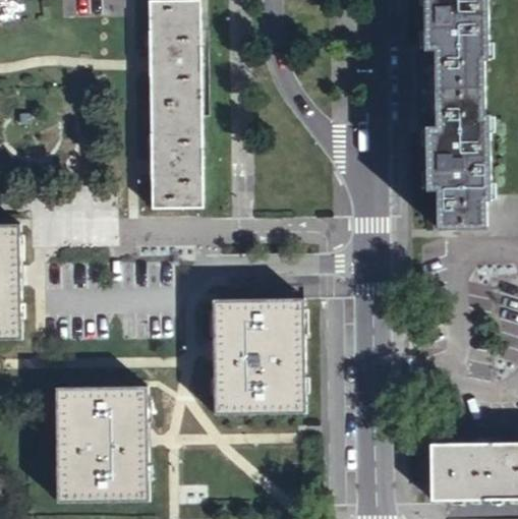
[(437,190),(438,229),(486,228),(486,203),(491,202),(491,115),(484,115),(484,62),(488,61),(487,0),(423,0),(424,11),(416,12),(418,166),(426,166),(427,189),(437,190)]
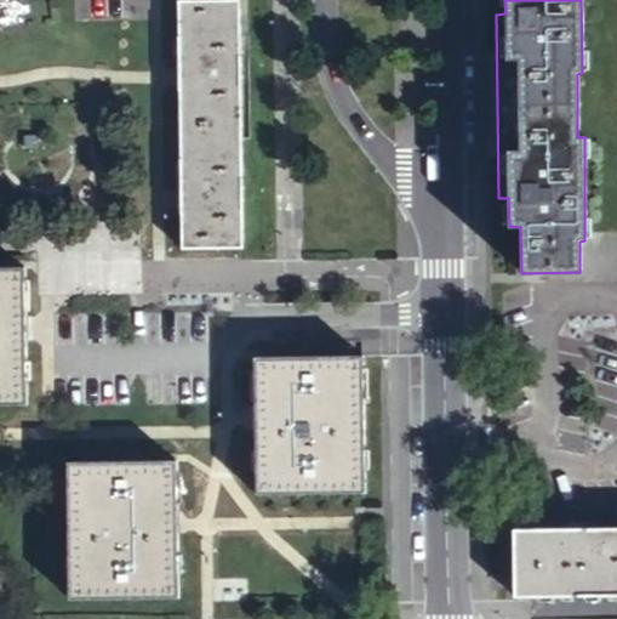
[(239,248),(235,3),(176,4),(180,249),(239,248)]
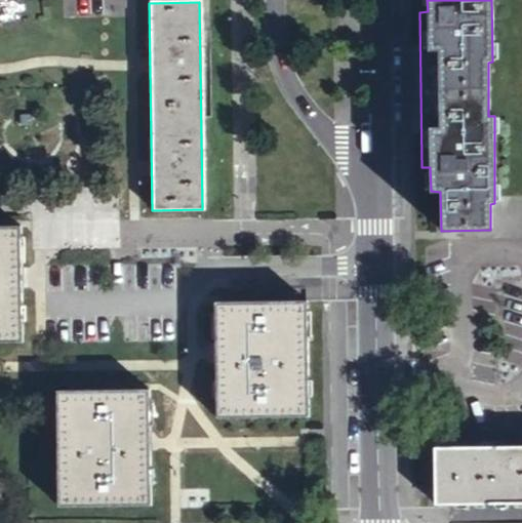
[(0,342),(17,342),(16,227),(0,227),(0,342)]
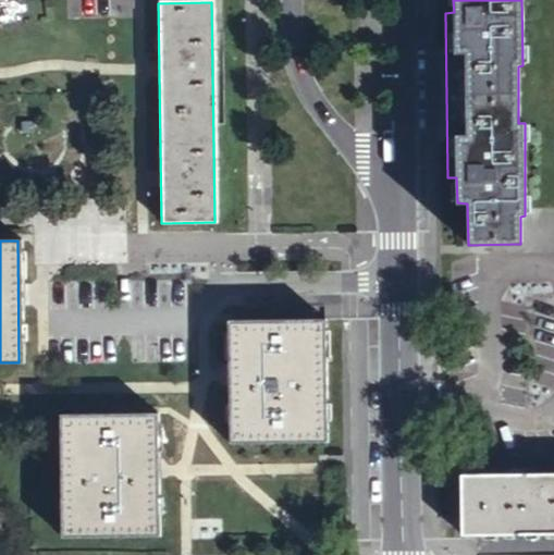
[(229,442),(325,440),(323,319),(228,321),(229,442)]
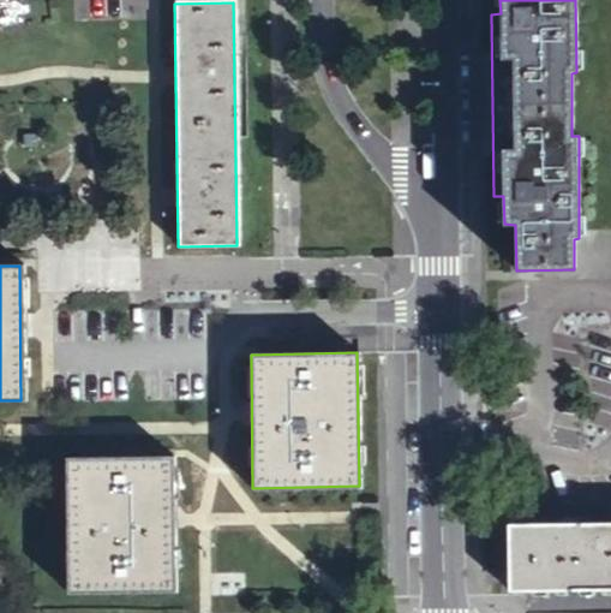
[(69,591),(175,590),(174,457),(66,459),(69,591)]
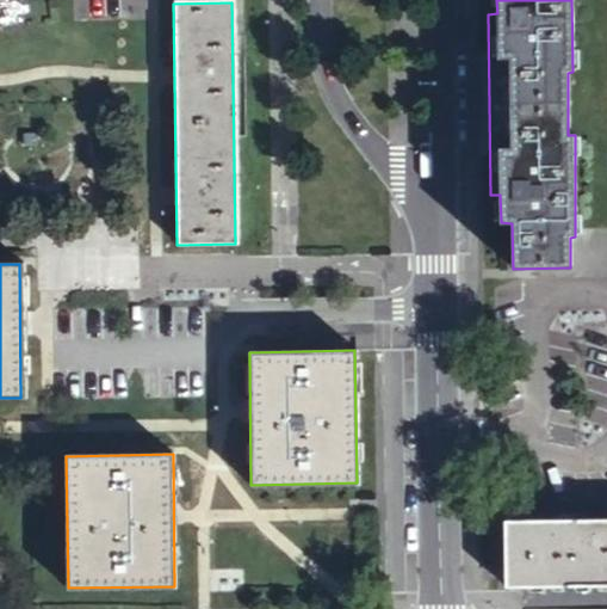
[(508,589),(606,588),(606,523),(507,524),(508,589)]
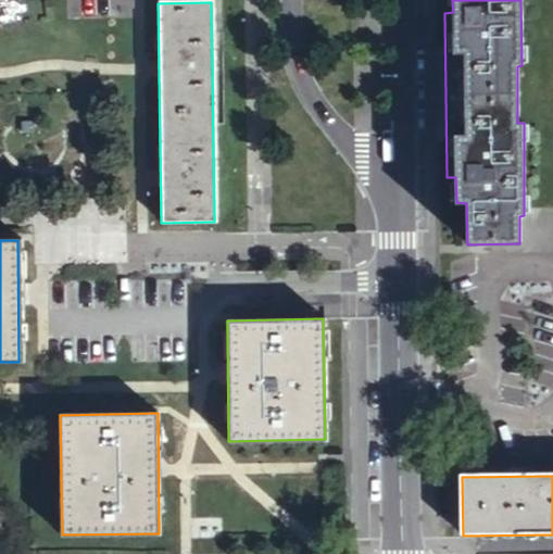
All buildings are outlined.
